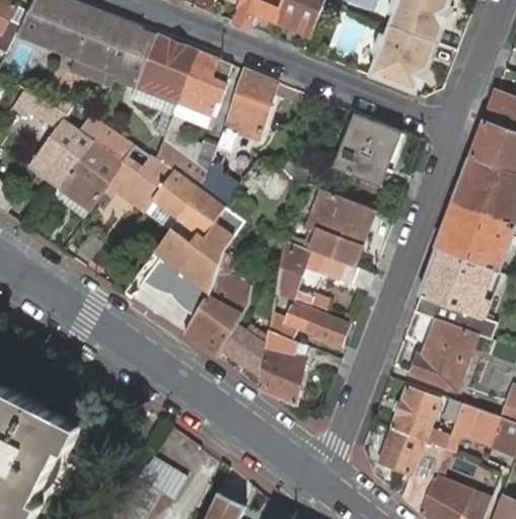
[(13,4),(5,0),(0,0),(0,50),(6,53),(16,32),(20,24),(7,17),(13,4)]
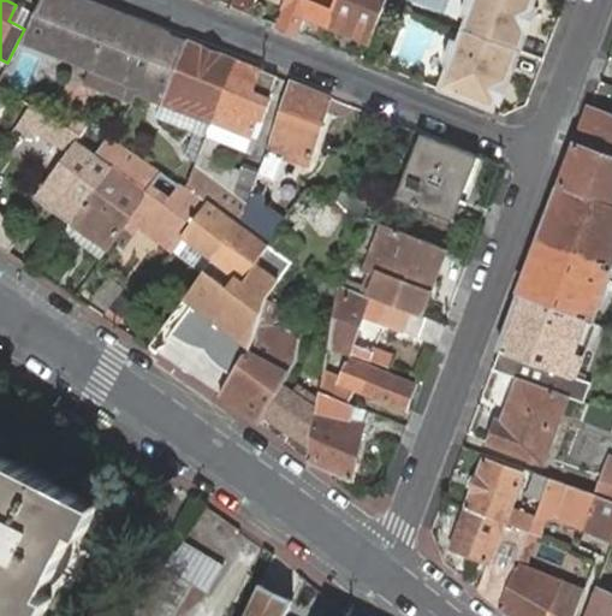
[(79,0),(76,10),(53,0),(37,0),(31,12),(24,29),(19,39),(116,78),(137,22),(82,0),(79,0)]
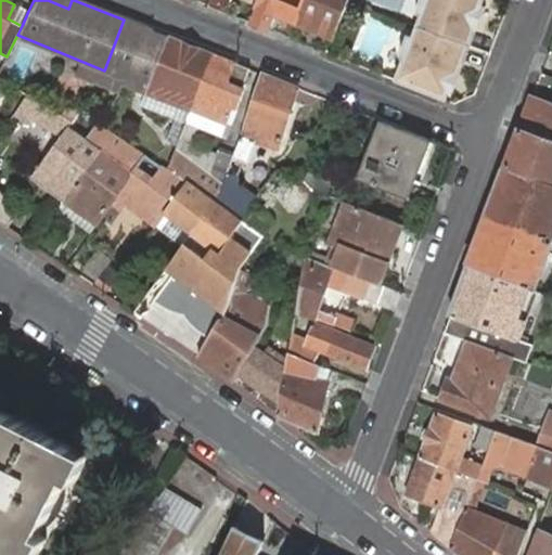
[(210,0),(208,7),(226,12),(230,0),(210,0)]
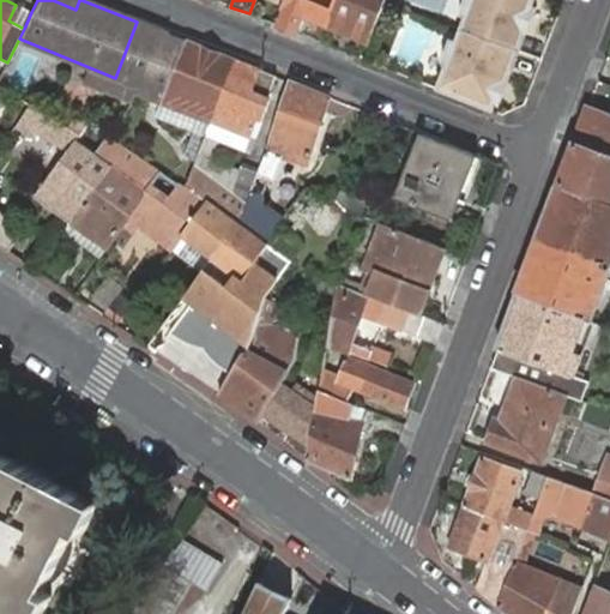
[(300,16),(324,24),(333,0),(284,0),(276,24),(294,31),(300,16)]
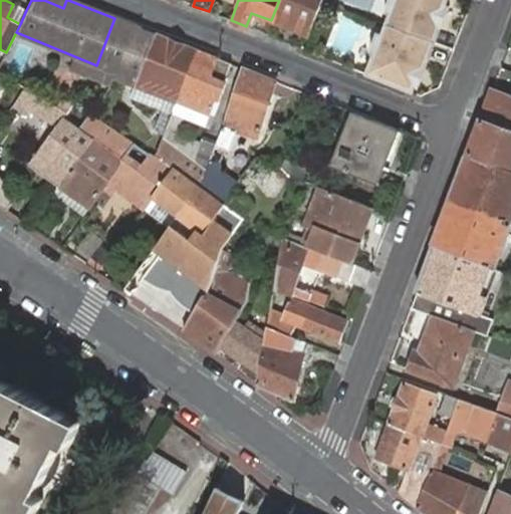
[(279,0),(271,20),(306,35),(320,0),(279,0)]
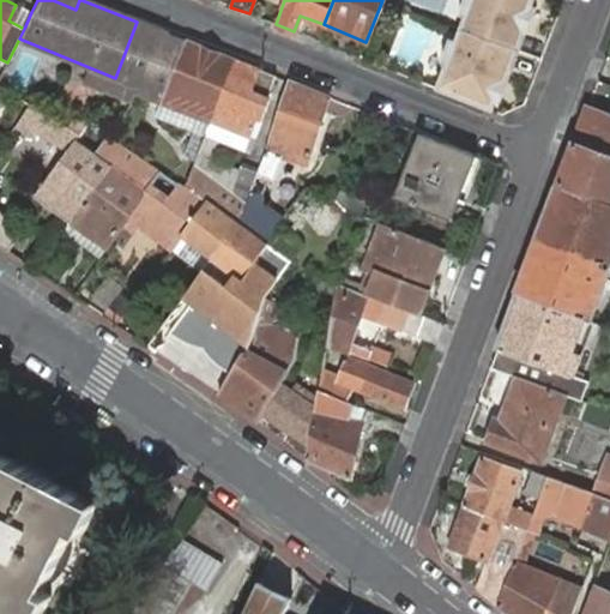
[(461,0),(458,11),(463,12),(457,28),(507,47),(511,48),(520,22),(527,24),(535,7),(530,6),(531,0),(461,0)]
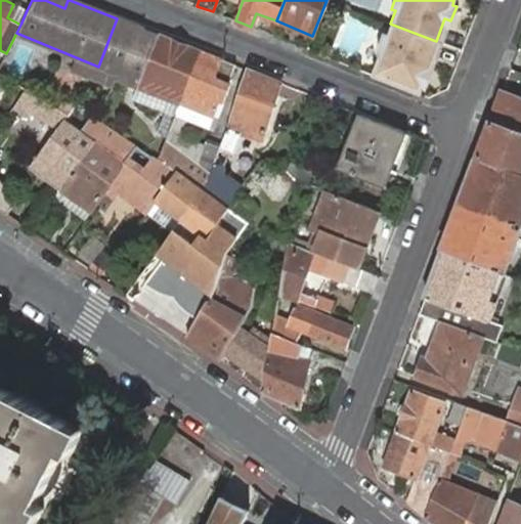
[(27,10),(13,4),(7,17),(20,25),(27,10)]
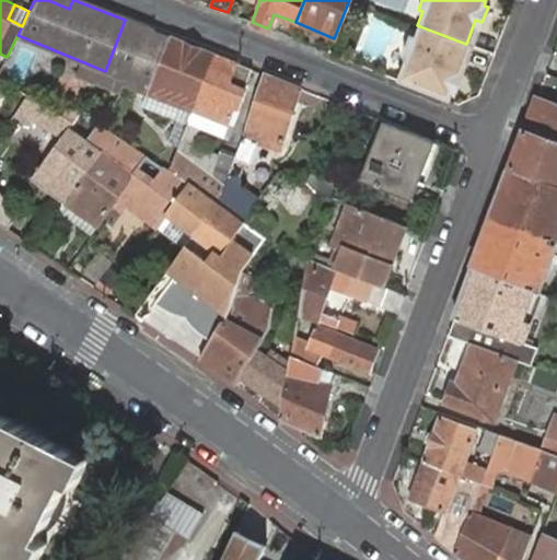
[(125,20),(106,72),(80,62),(76,74),(118,93),(123,83),(151,31),(125,20)]
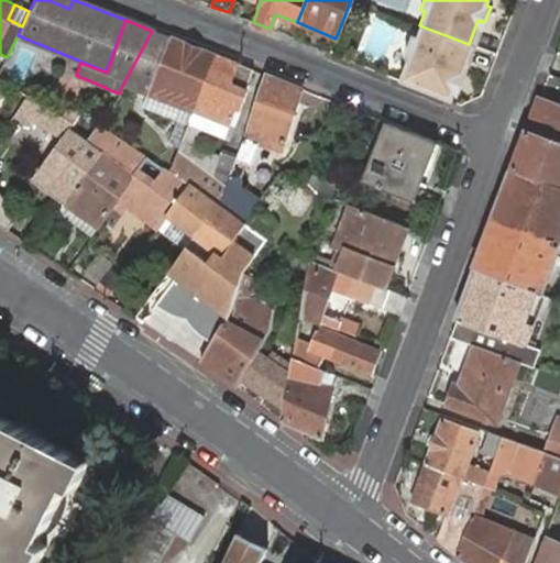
[(469,44),(474,46),(484,22),(478,20),(469,44)]
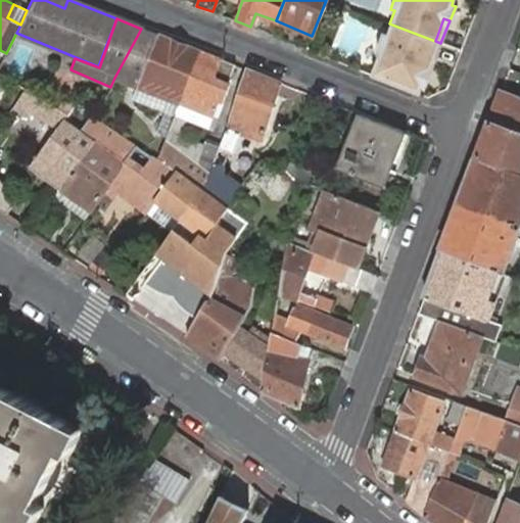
[(432,40),(389,24),(385,37),(381,36),(376,50),(378,55),(371,76),(419,95),(420,89),(423,90),(429,75),(423,73),(435,41),(432,40)]
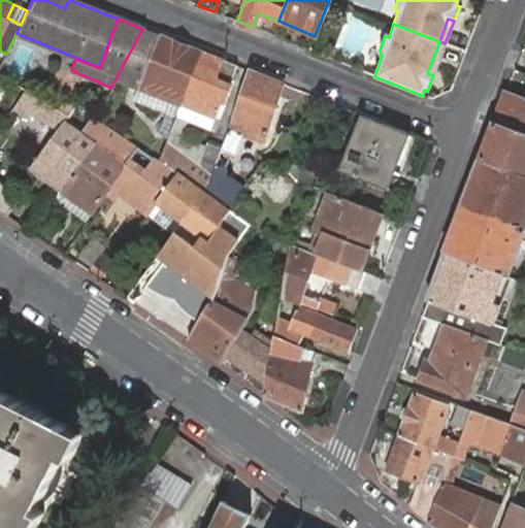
[(158,34),(142,29),(116,78),(137,88),(136,89),(179,106),(181,104),(201,52),(158,34)]
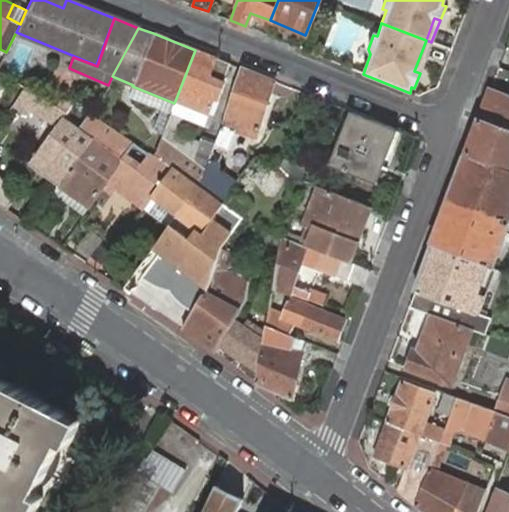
[(420,73),(431,42),(426,40),(414,71),(420,73)]
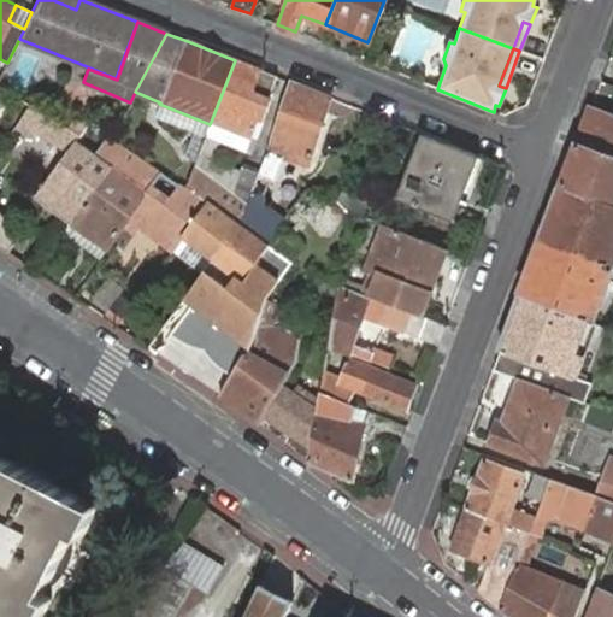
[(258,70),(235,60),(211,122),(210,124),(201,145),(199,151),(211,156),(217,140),(222,127),(249,137),(253,139),(260,122),(269,100),(266,99),(275,76),(258,70)]
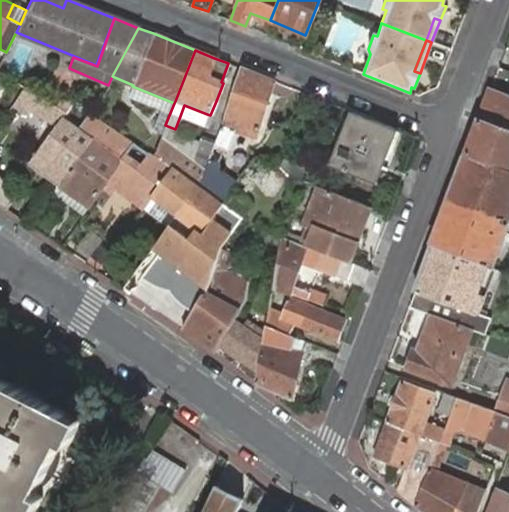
[(226,113),(224,113),(213,143),(212,146),(226,150),(233,129),(254,136),(272,81),(241,69),(226,113)]
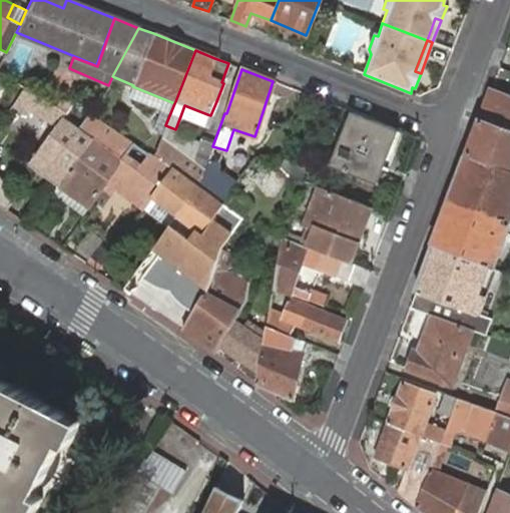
[(57,106),(23,86),(11,105),(26,114),(30,109),(55,123),(35,151),(34,150),(28,158),(30,159),(26,164),(57,186),(92,138),(77,127),(61,116),(65,111),(57,106)]
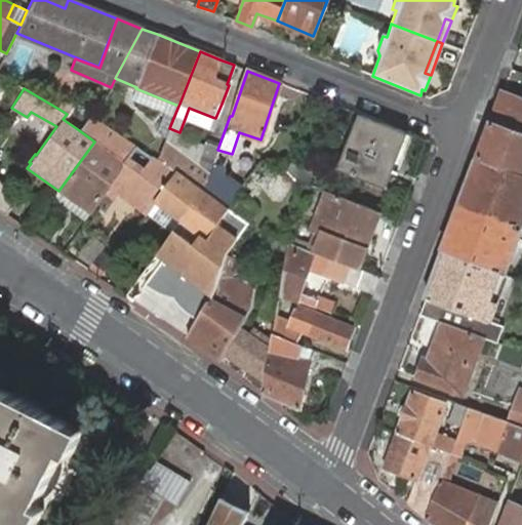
[(178,106),(135,88),(131,99),(164,113),(162,118),(171,123),(178,106)]
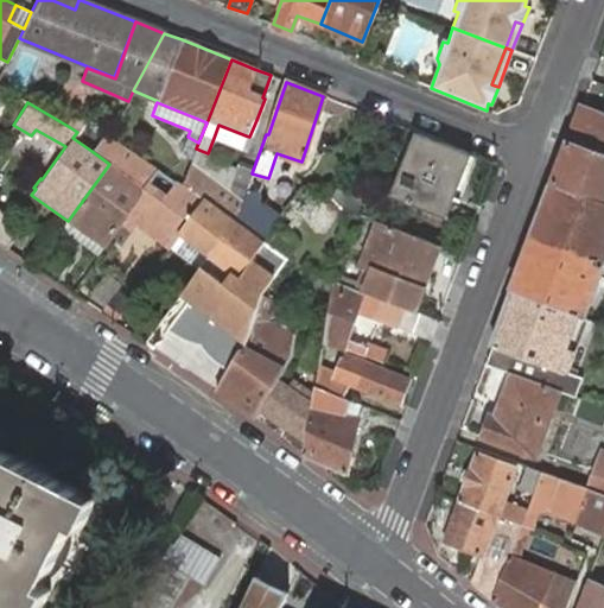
[(564,147),(551,183),(603,202),(603,116),(579,107),(572,125),(564,147)]
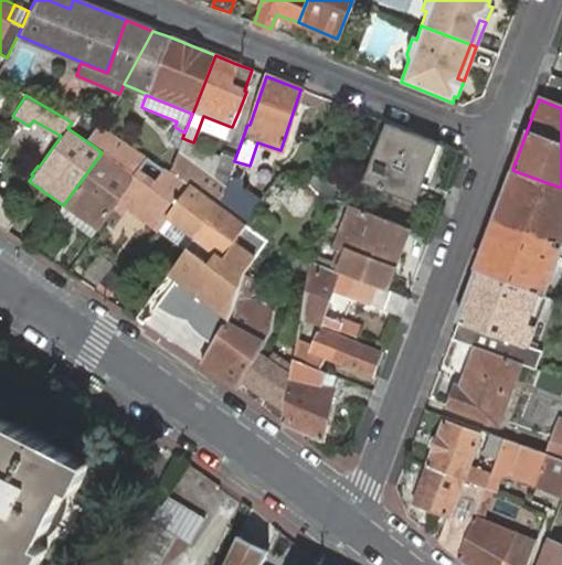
[(72,105),(63,117),(72,123),(82,112),(72,105)]
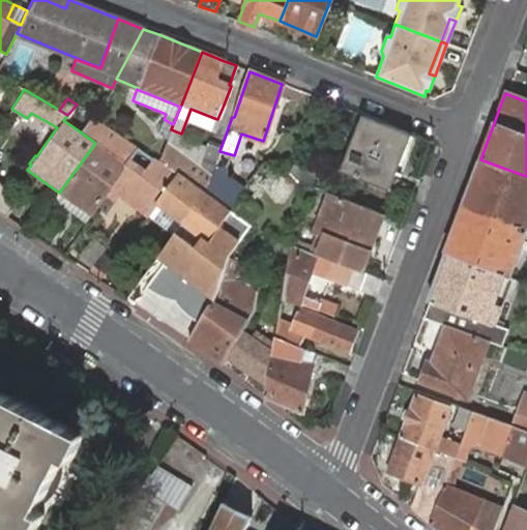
[(213,130),(217,119),(214,118),(191,109),(186,120),(213,130)]
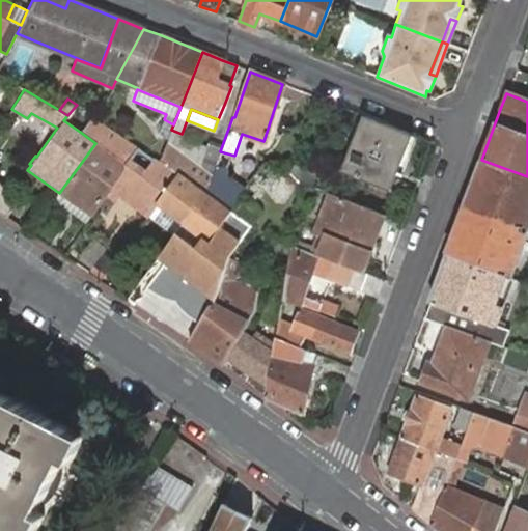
[(410,135),(361,115),(339,170),(388,191),(395,171),(410,135)]
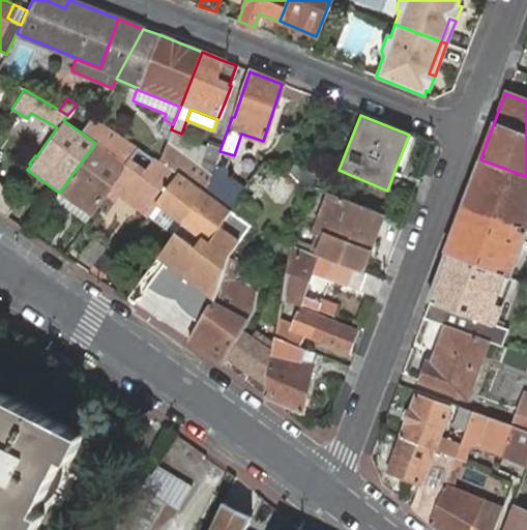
[(137,146),(92,116),(80,131),(95,143),(126,166),(106,194),(114,199),(122,186),(152,208),(156,203),(155,203),(176,175),(158,162),(157,164),(137,146)]
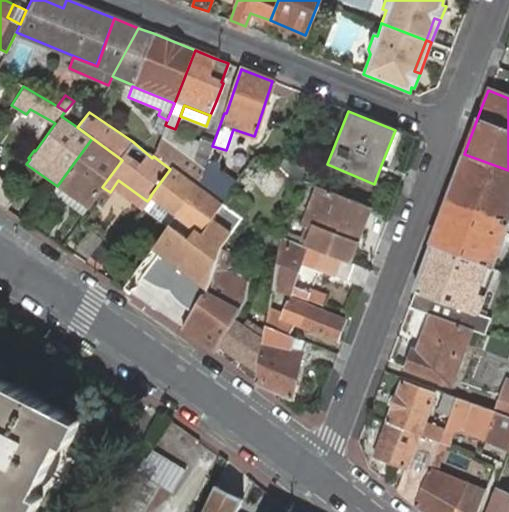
[(165,125),(167,120),(158,115),(154,126),(152,130),(161,134),(164,129),(165,125)]
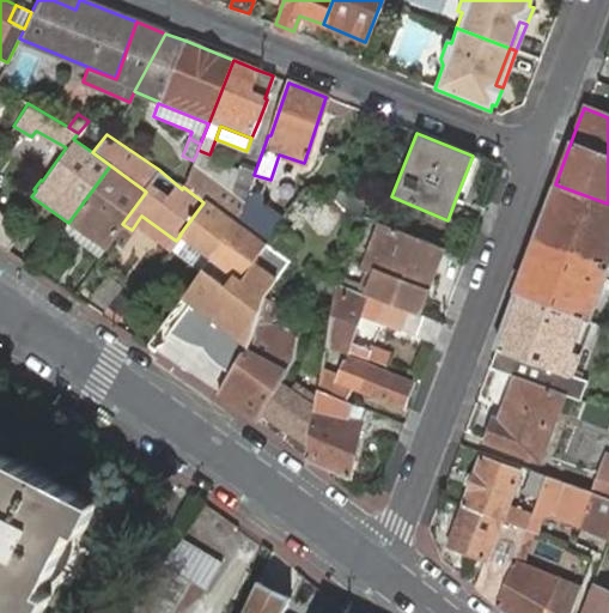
[(209,155),(198,150),(196,155),(193,161),(192,164),(229,190),(237,170),(208,158),(209,155)]
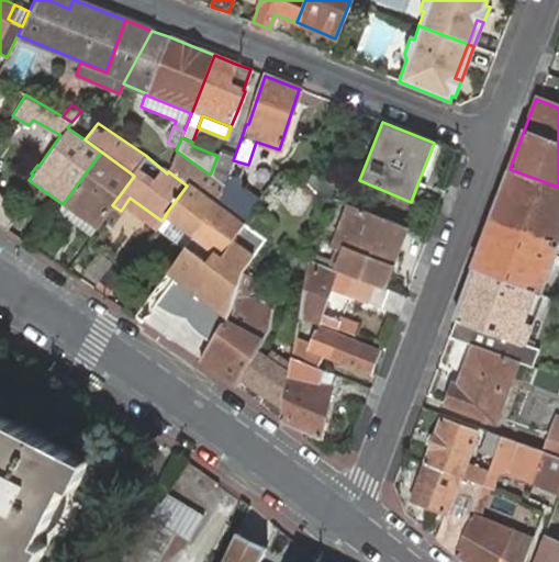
[(176,150),(168,171),(187,186),(165,215),(166,215),(161,221),(160,222),(158,225),(164,228),(166,225),(170,220),(192,236),(215,205),(217,206),(224,186),(210,175),(176,150)]
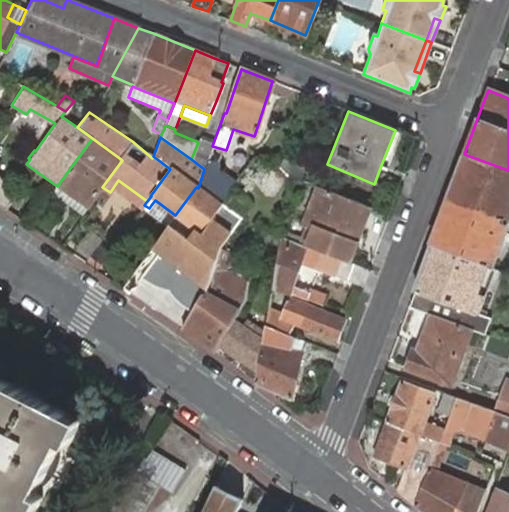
[(92,138),(57,186),(87,208),(102,187),(122,160),(92,138)]
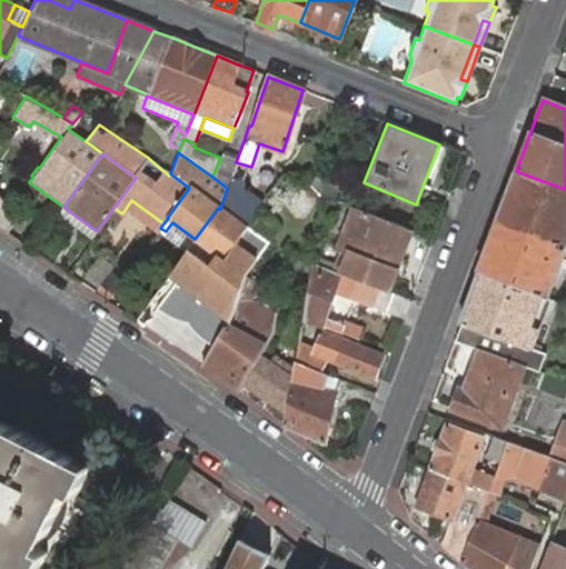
[(220,158),(212,177),(227,188),(229,182),(236,162),(237,159),(221,155),(220,158)]
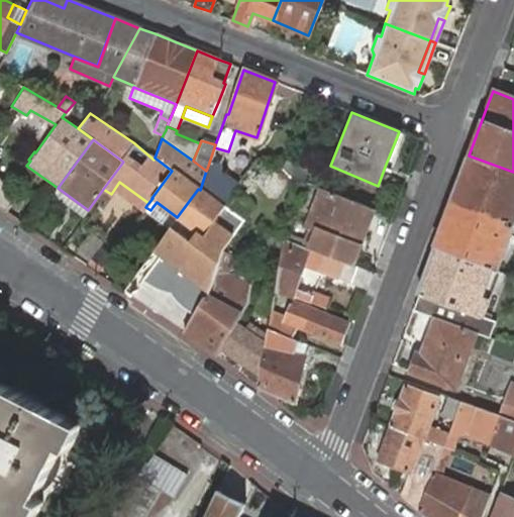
[(509,222),(513,208),(513,172),(469,156),(451,201),(509,222)]
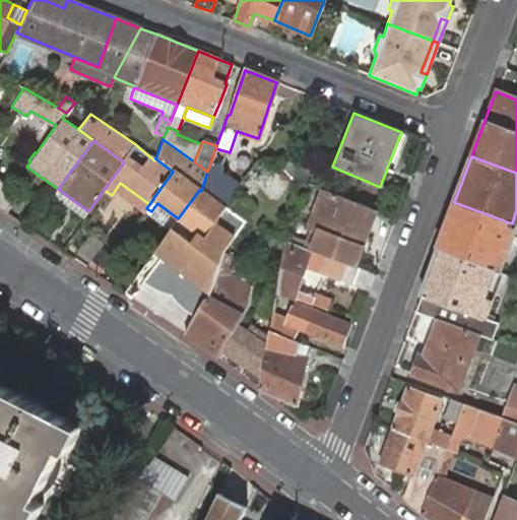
[(286,160),(282,170),(287,175),(305,182),(310,170),(286,160)]
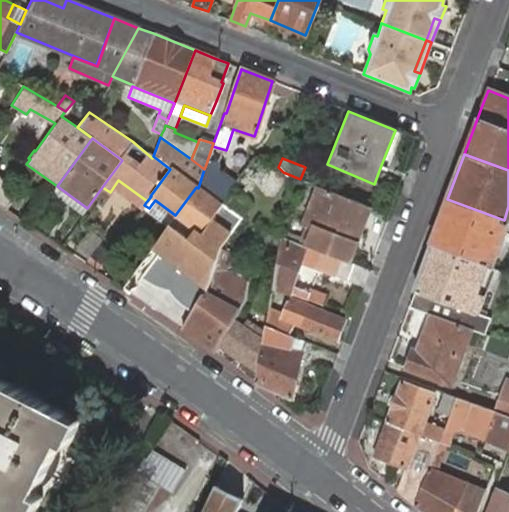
[(217,164),(206,164),(204,169),(198,188),(220,204),(229,191),(235,183),(221,173),(217,164)]
